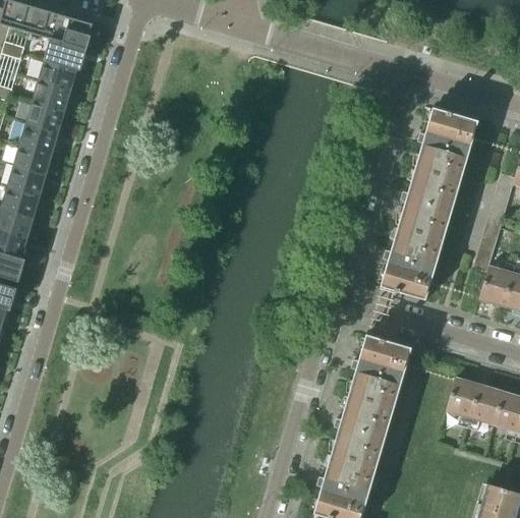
[(0,21),(0,23),(21,30),(29,4),(14,0),(6,0),(0,21)]
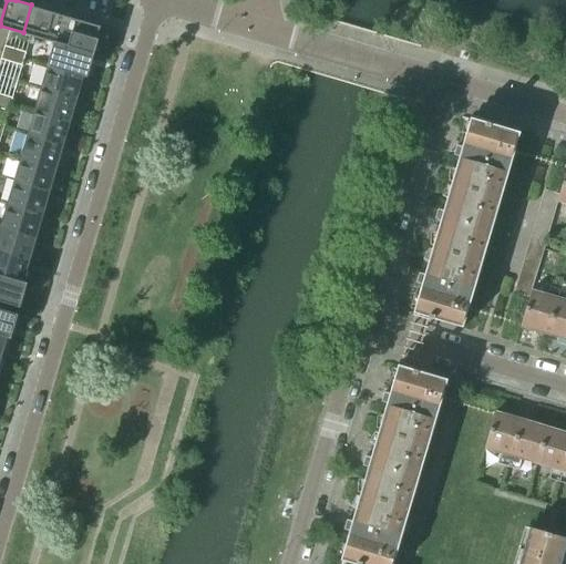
[(23,32),(47,40),(54,12),(31,4),(23,32)]
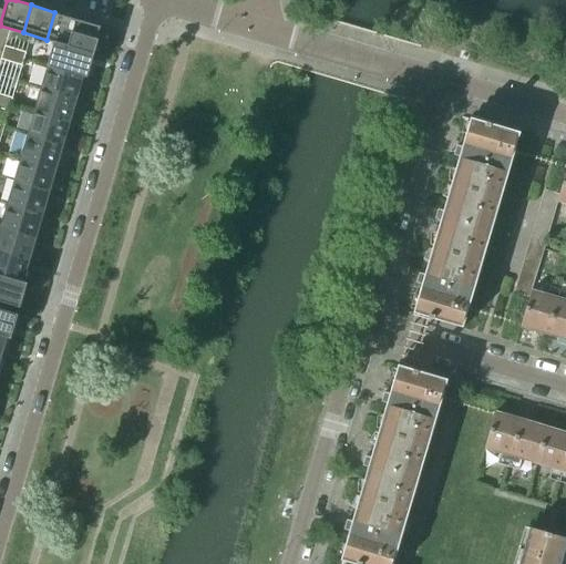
[(47,40),(55,42),(70,47),(78,19),(54,12),(47,40)]
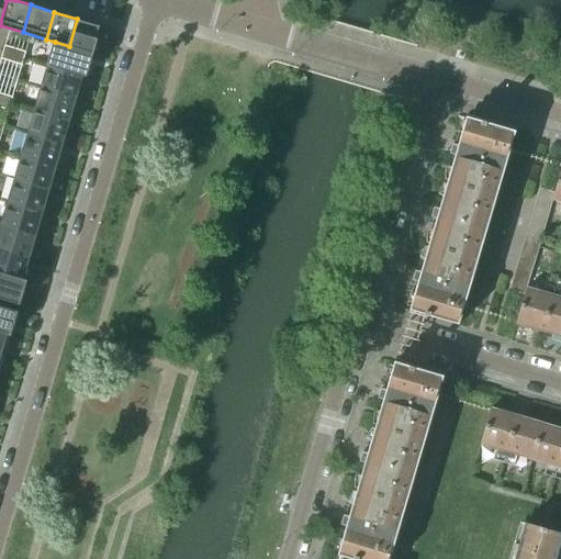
[(77,19),(69,46),(94,54),(99,38),(97,37),(101,25),(77,19)]
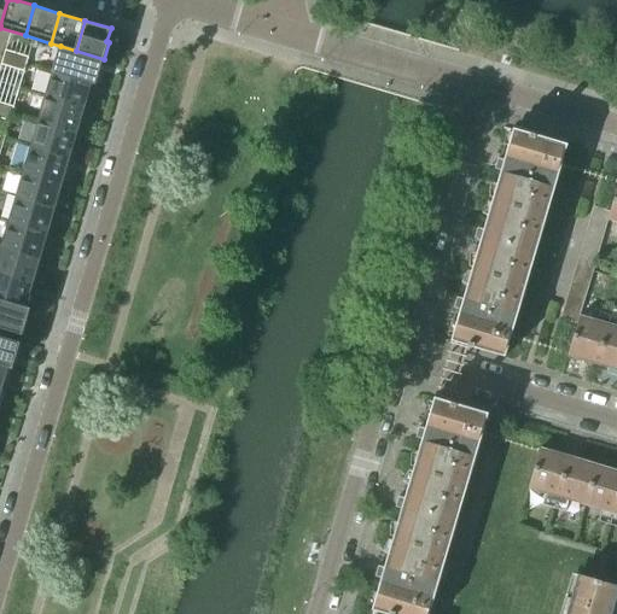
[(60,46),(53,70),(97,82),(104,59),(76,51),(60,46)]
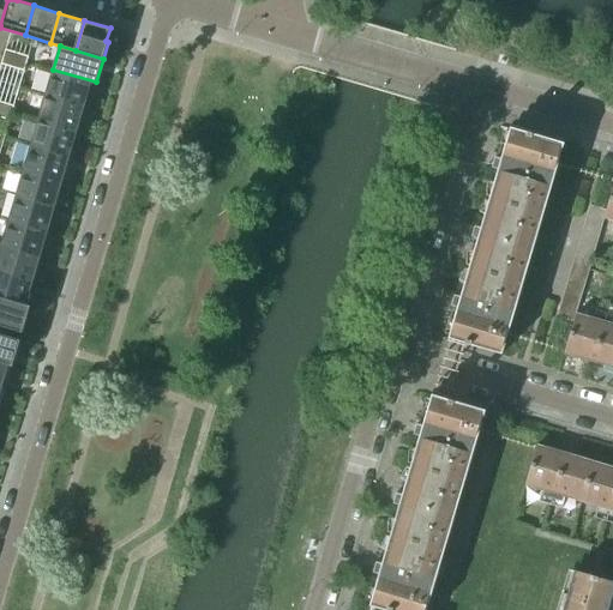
[(1,62),(13,66),(17,52),(6,48),(1,62)]
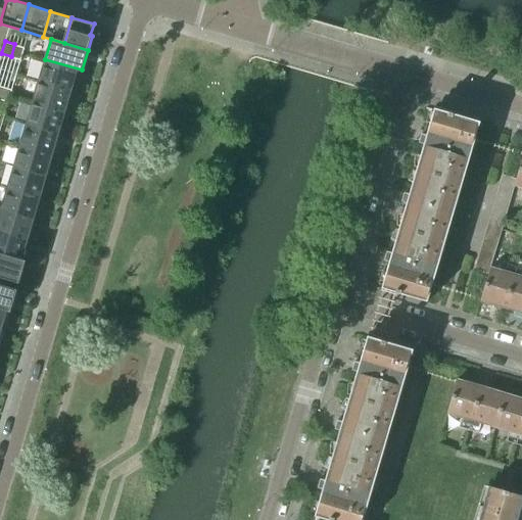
[(14,44),(11,56),(20,58),(25,46),(14,44)]
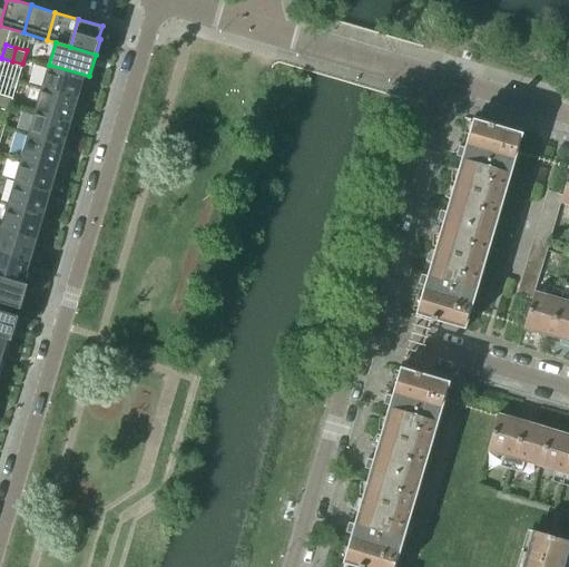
[(49,65),(42,87),(79,98),(86,76),(89,77),(89,76),(49,65)]
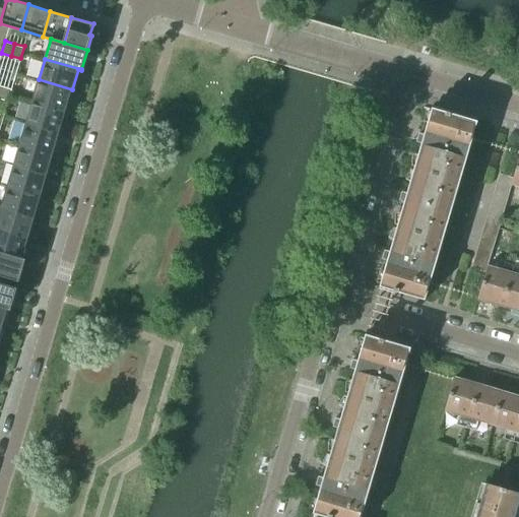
[(39,79),(33,101),(66,111),(72,89),(39,79)]
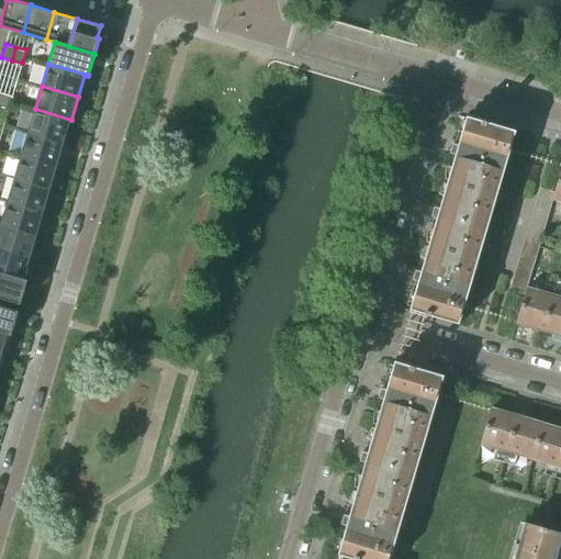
[(2,92),(0,101),(0,105),(9,109),(13,96),(2,92)]
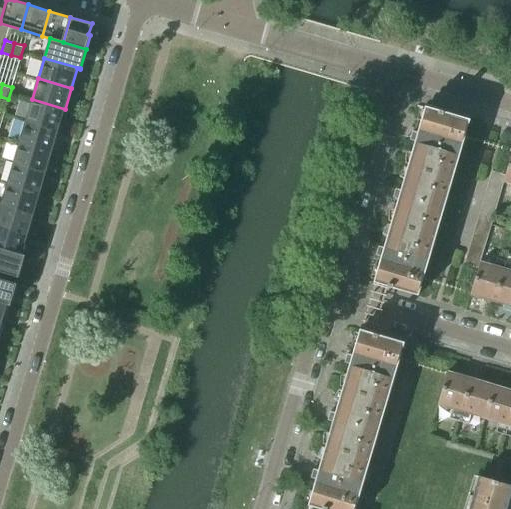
[(32,99),(26,120),(58,129),(65,109),(32,99)]
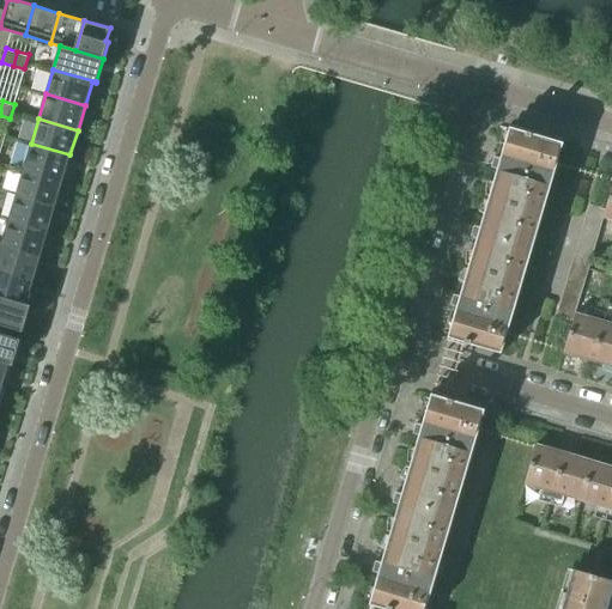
[(489,196),(537,209),(541,195),(547,196),(551,183),(550,183),(552,177),(553,174),(558,159),(552,158),(557,141),(557,140),(532,133),(532,132),(527,131),(527,132),(510,126),(510,127),(509,131),(507,139),(506,142),(502,153),(501,157),(495,156),(492,160),(491,165),(498,168),(494,180),(494,181),(492,184),(490,194),(489,196)]
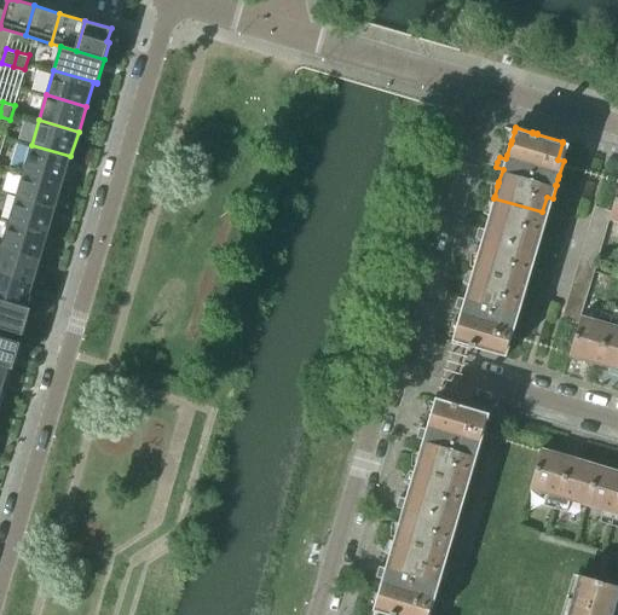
[(32,145),(24,170),(63,181),(70,156),(32,145)]
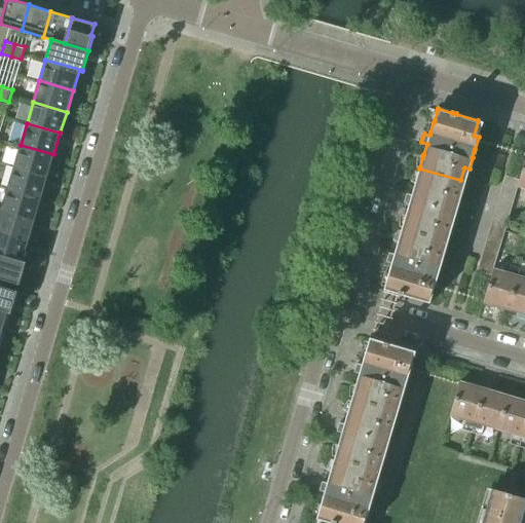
[(21,145),(13,165),(47,176),(53,154),(21,145)]
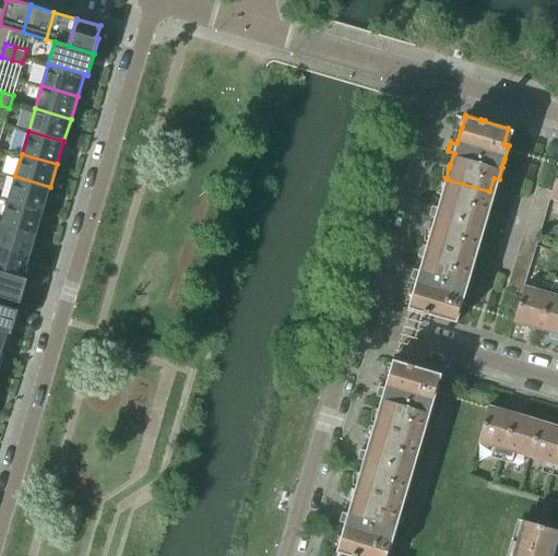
[(557,170),(553,190),(537,185),(524,232),(539,236),(550,197),(557,199),(557,170)]
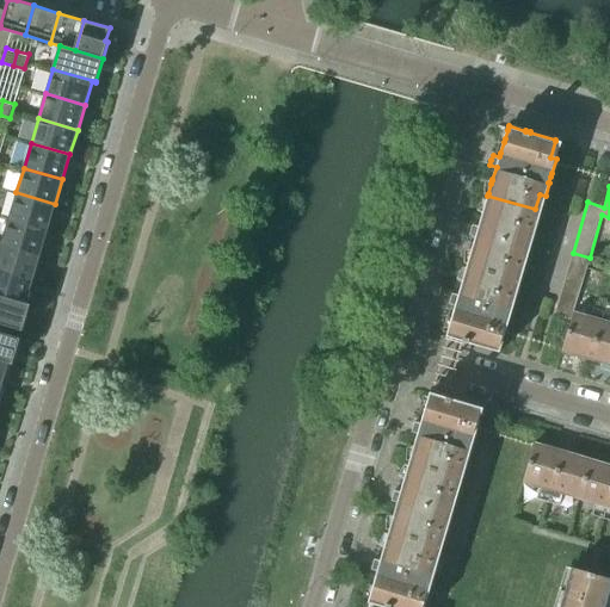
[(16,192),(8,217),(48,229),(55,204),(16,192)]
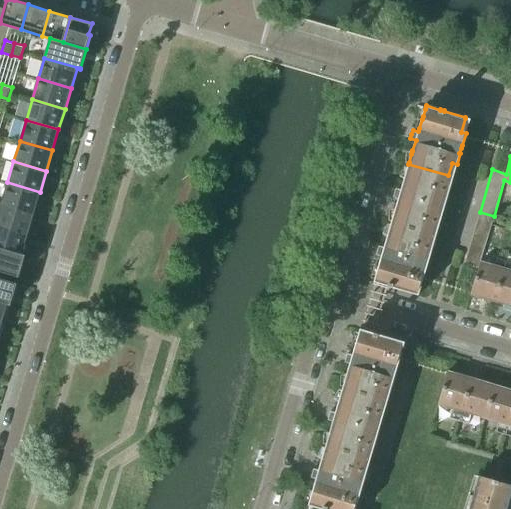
[(392,220),(392,221),(431,232),(435,221),(440,222),(443,211),(442,210),(444,205),(445,202),(449,191),(444,190),(448,175),(408,164),(408,166),(406,174),(405,178),(404,178),(401,189),(396,187),(395,192),(393,196),(399,198),(397,202),(395,208),(394,213),(393,217),(392,220)]
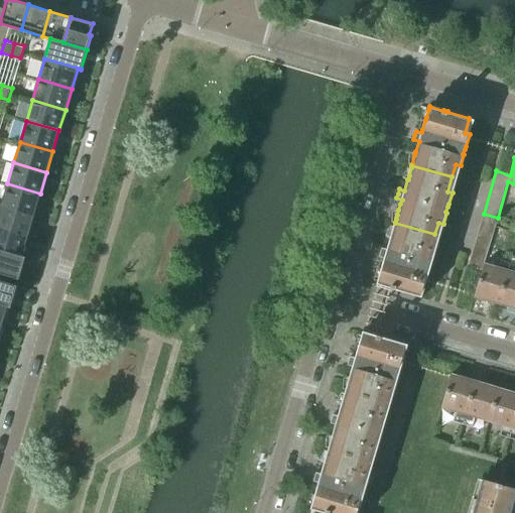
[(7,183),(1,205),(34,214),(40,194),(7,183)]
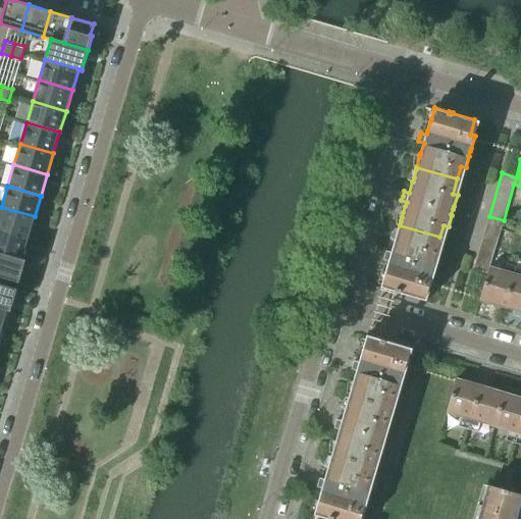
[(1,207),(0,210),(0,228),(29,238),(35,216),(1,207)]
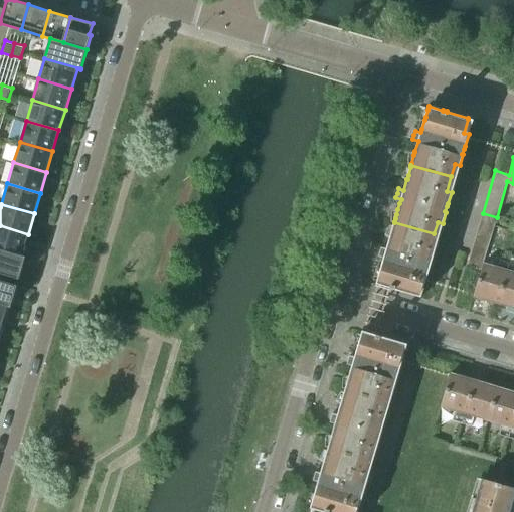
[(489,298),(498,301),(509,263),(499,260),(498,266),(484,261),(495,224),(481,220),(468,264),(481,268),(473,295),(489,299),(489,298)]
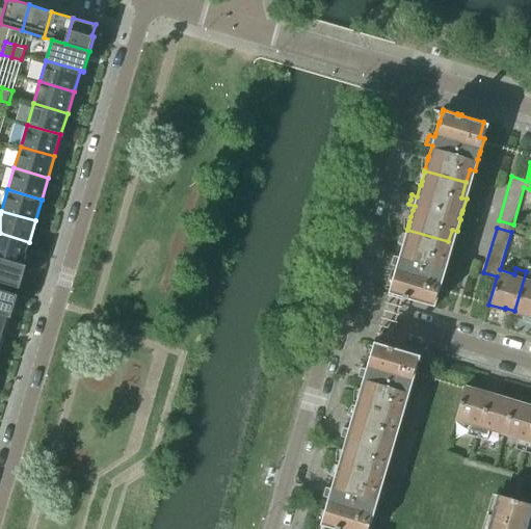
[(448,241),(407,230),(406,233),(404,241),(403,244),(402,245),(399,256),(394,255),(392,259),(391,263),(397,265),(395,269),(394,276),(393,278),(392,281),(391,286),(390,288),(389,291),(389,292),(403,296),(407,298),(407,297),(430,303),(434,289),(440,291),(443,280),(442,279),(444,273),(445,270),(449,258),(444,257),(448,241)]
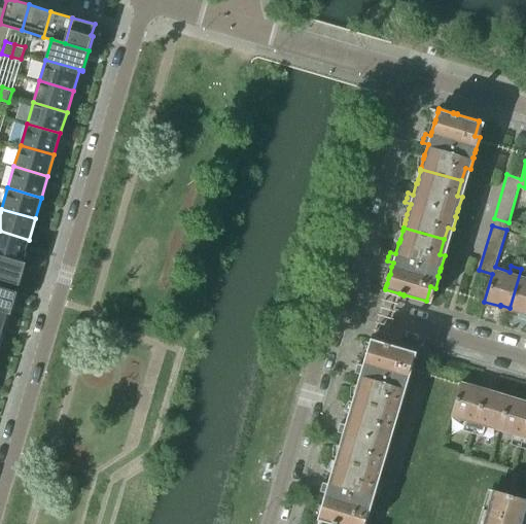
[(0,231),(0,254),(23,262),(23,260),(29,240),(0,231)]
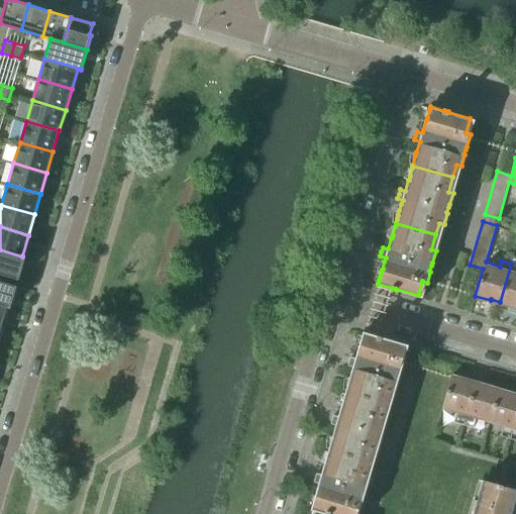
[(22,257),(0,249),(0,273),(19,280),(23,267),(26,257),(22,255),(22,257)]
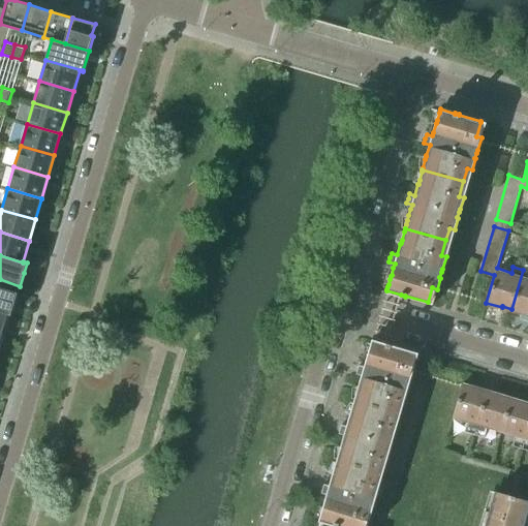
[(519,312),(527,315),(527,271),(523,270),(511,309),(520,311),(519,312)]
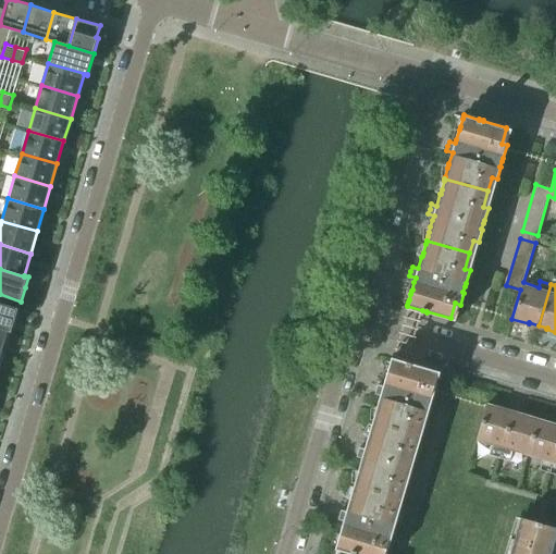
[(0,302),(0,327),(9,330),(9,331),(12,332),(19,307),(0,302)]
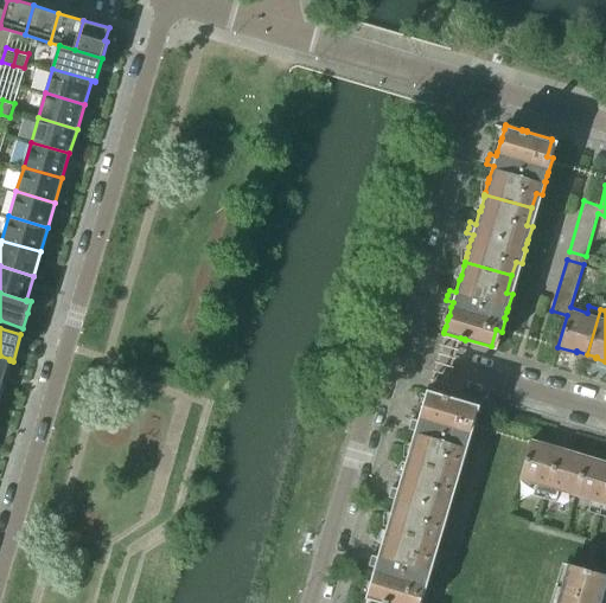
[(407,460),(453,472),(458,456),(464,459),(467,446),(466,444),(469,438),(470,435),(471,435),(473,425),(474,422),(469,419),(473,403),(450,395),(444,392),(444,393),(427,389),(426,392),(426,395),(423,403),(422,405),(422,408),(420,414),(419,419),(412,417),(410,423),(409,428),(415,430),(412,442),(412,443),(410,447),(408,456),(407,460)]
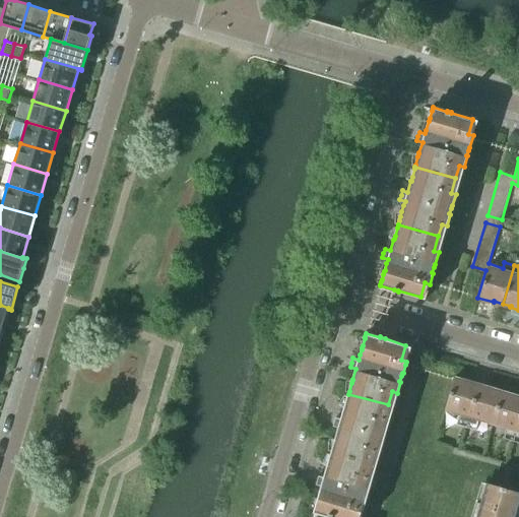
[(458,418),(467,421),(478,384),(470,381),(455,376),(445,409),(460,413),(458,418)]
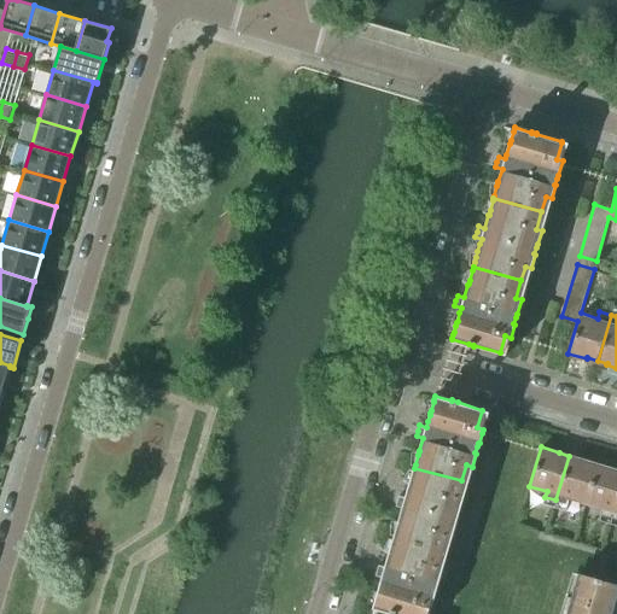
[(569,497),(586,502),(598,463),(580,457),(580,458),(569,456),(556,500),(568,503),(569,497)]
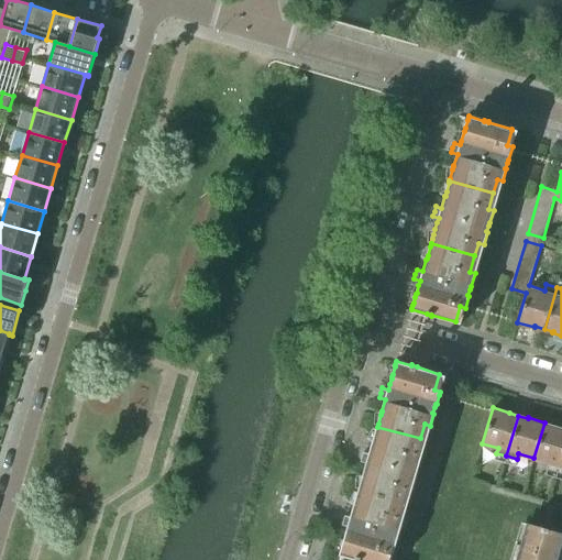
[(548,468),(558,471),(561,456),(561,428),(560,428),(561,427),(544,423),(533,458),(550,463),(548,468)]
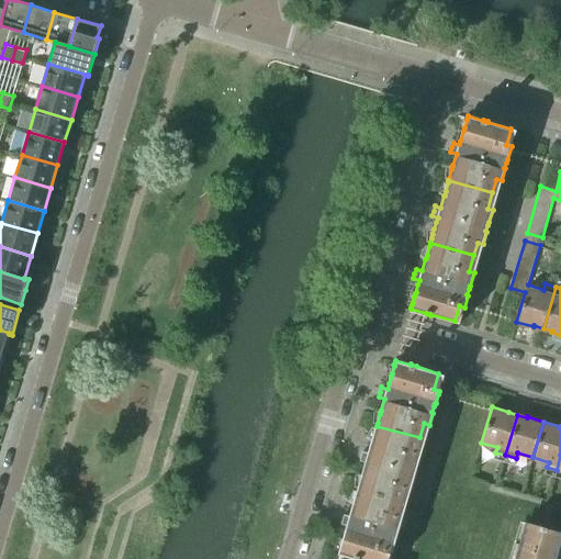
[(359,485),(358,488),(402,500),(405,487),(411,488),(414,476),(415,469),(416,467),(417,467),(421,454),(415,453),(419,437),(377,426),(377,427),(376,429),(373,436),(372,439),(372,440),(370,447),(369,451),(363,450),(361,455),(360,459),(366,461),(362,473),(361,478),(359,485)]
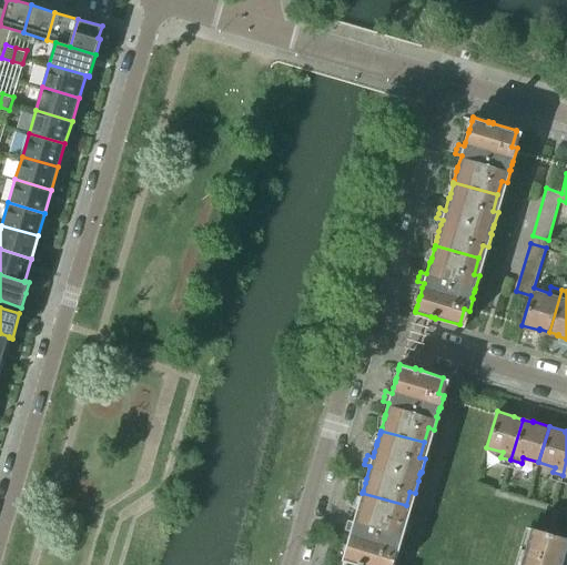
[(406,505),(362,493),(361,495),(360,503),(357,508),(355,515),(354,521),(347,518),(346,524),(345,528),(351,530),(346,544),(344,555),(343,558),(344,560),(343,563),(345,563),(346,561),(357,563),(357,564),(361,564),(362,564),(363,564),(387,564),(391,556),(396,557),(400,545),(400,544),(401,540),(402,535),(403,535),(406,523),(401,521),(406,505)]
